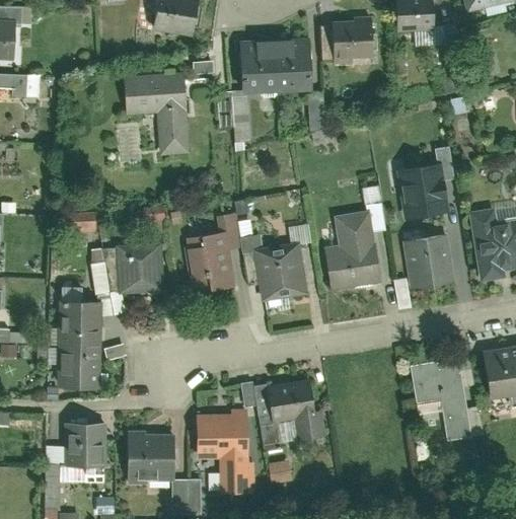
[(195,38),(202,0),(161,0),(155,30),(195,38)]
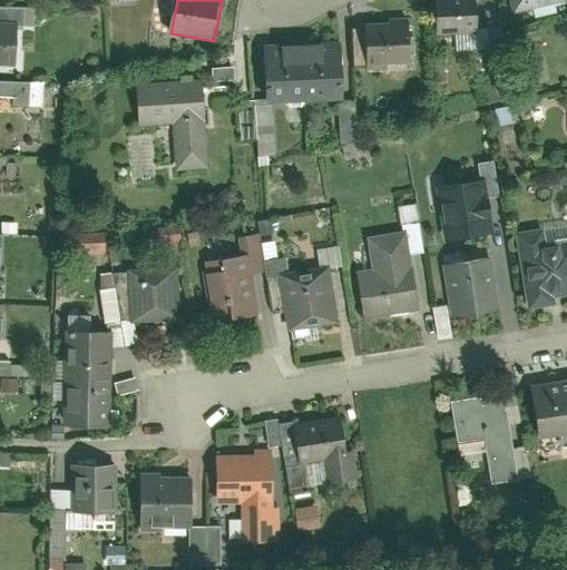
[(438,0),(439,33),(477,33),(477,0),(438,0)]
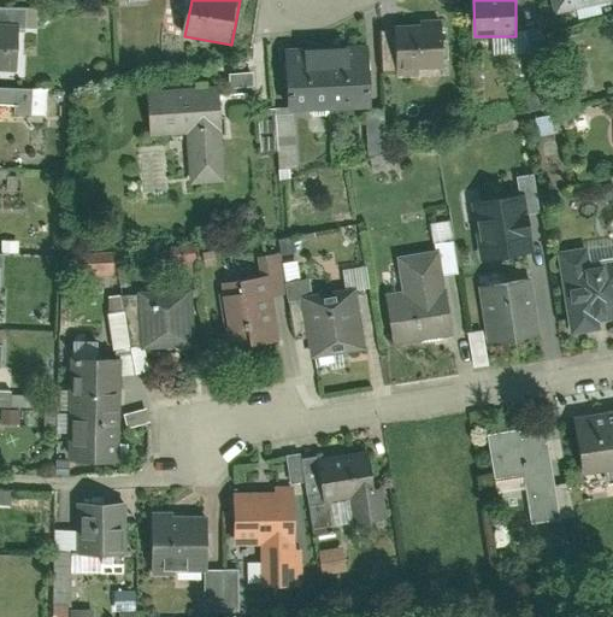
[(556,0),(560,11),(603,0),(556,0)]
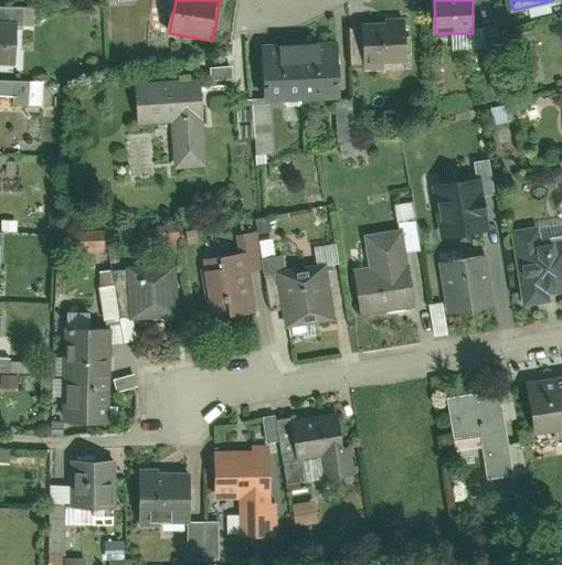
[(363,25),(367,66),(413,63),(411,22),(363,25)]
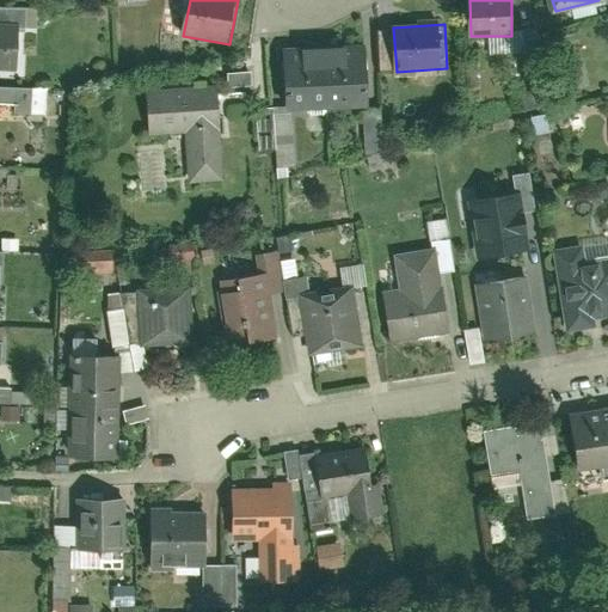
[(0,41),(0,95),(8,96),(13,42),(0,41)]
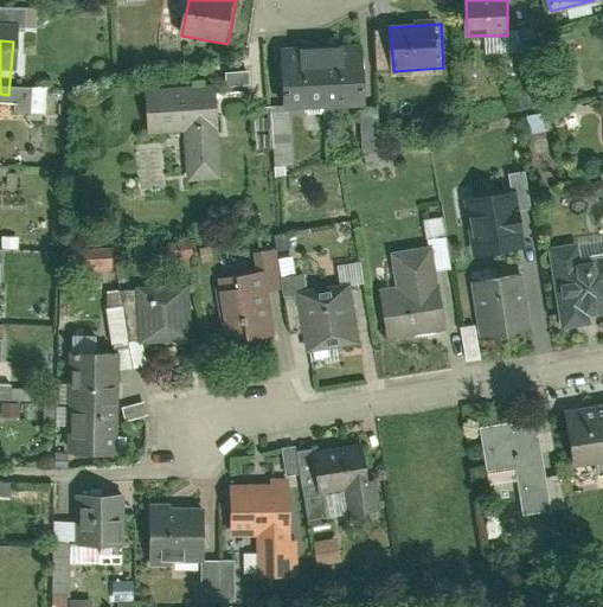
[(324,53),(284,55),(286,110),(324,110),(324,53)]
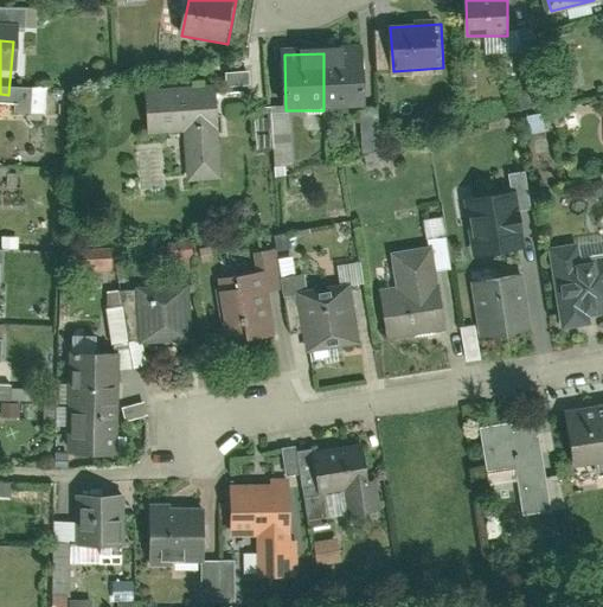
[(361,53),(324,53),(324,110),(363,109),(361,53)]
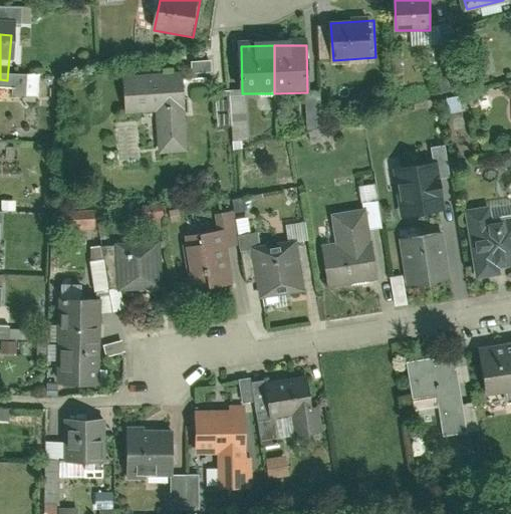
[(185,68),(120,74),(124,114),(156,110),(160,154),(192,151),(185,68)]
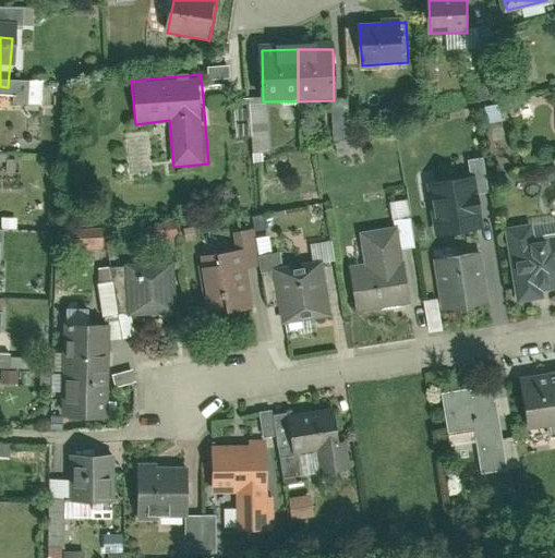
[(335,102),(335,144),(350,144),(349,102),(335,102)]
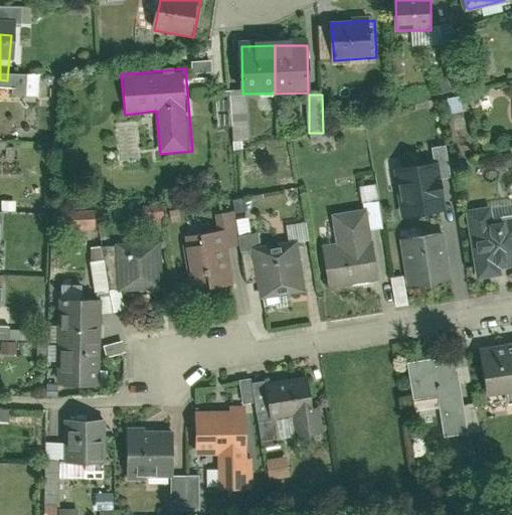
[(405,216),(445,210),(437,165),(398,171),(405,216)]
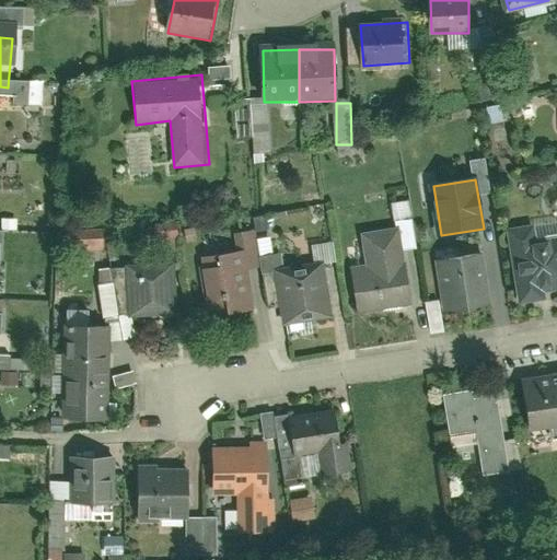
[(509,231),(522,303),(550,298),(549,292),(556,291),(556,240),(538,243),(535,225),(509,231)]
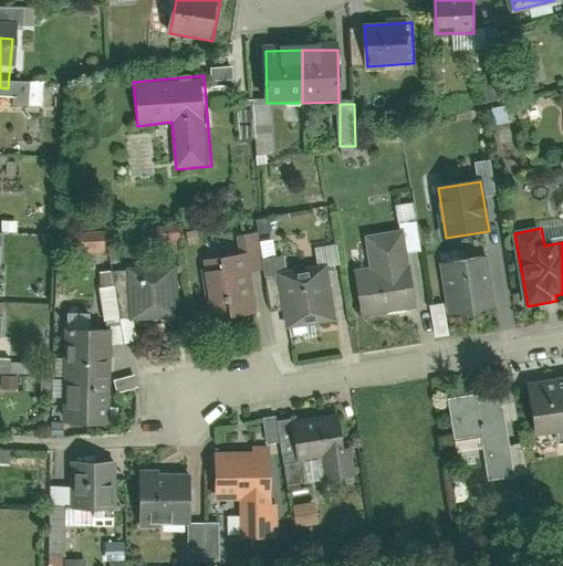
[(158,232),(159,253),(179,252),(178,230),(158,232)]
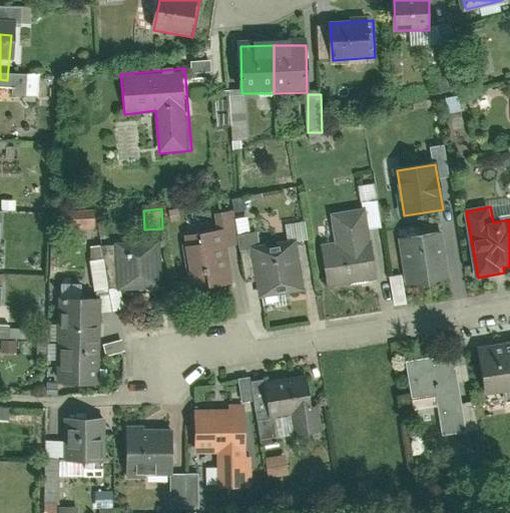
[(321,248),(326,287),(384,278),(379,243),(369,244),(364,211),(334,216),(338,246),(321,248)]
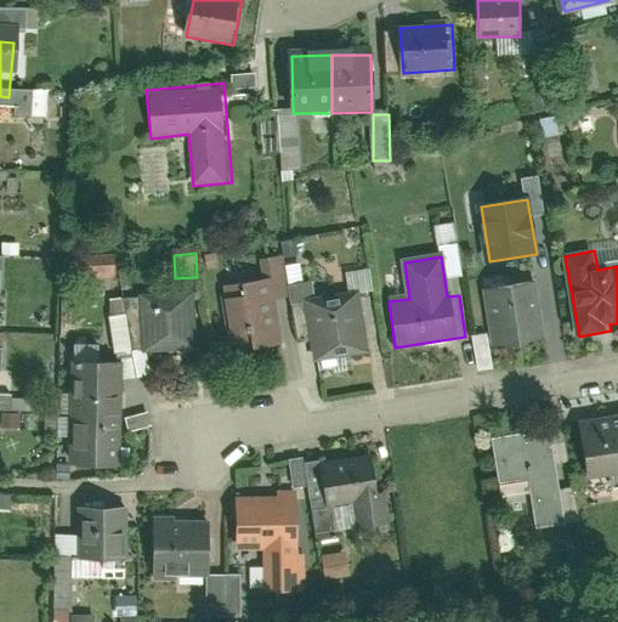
[(73,278),(115,276),(115,263),(73,265),(73,278)]
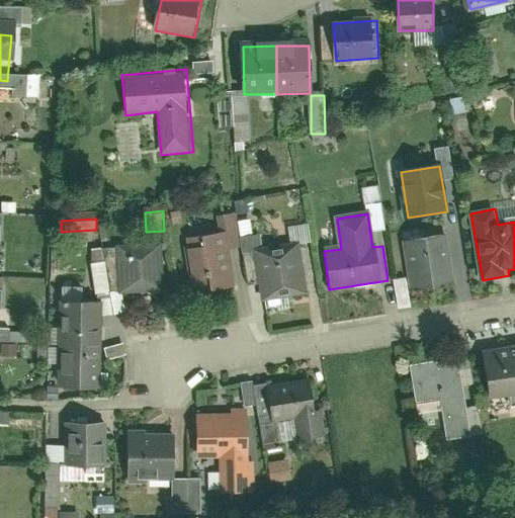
[(225,234),(188,238),(194,294),(231,290),(225,234)]
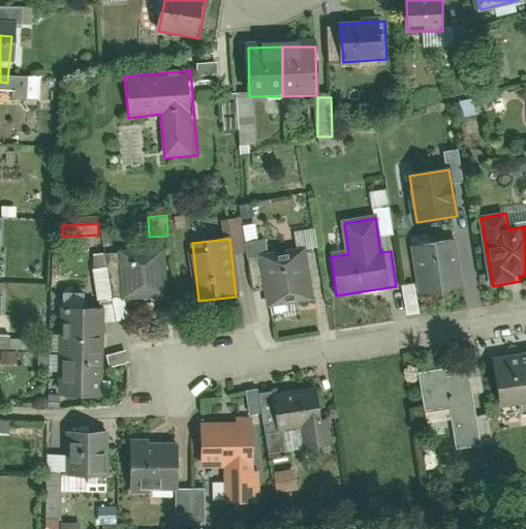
[(414,246),(423,293),(465,286),(458,240),(414,246)]
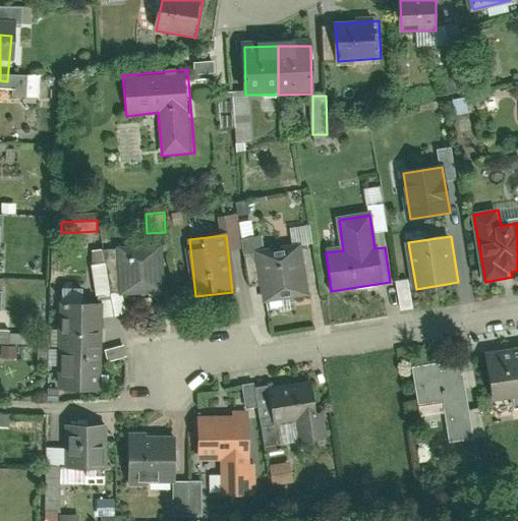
[(120,250),(126,297),(168,291),(161,244),(120,250)]
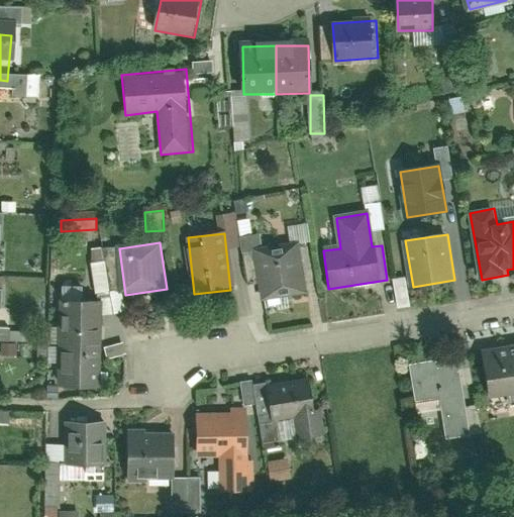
[(254,252),(265,299),(305,291),(296,244),(254,252)]
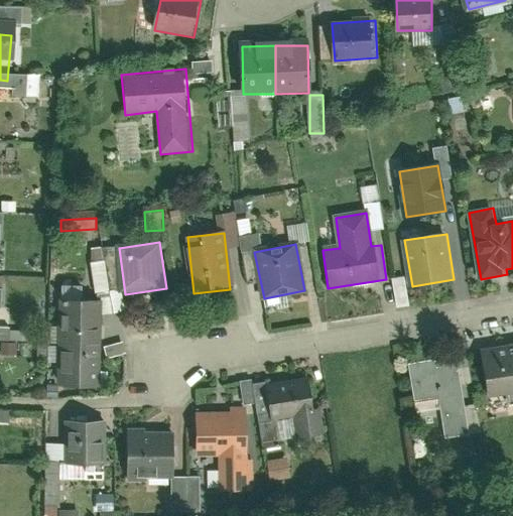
[(92,260),(95,292),(109,291),(106,259),(92,260)]
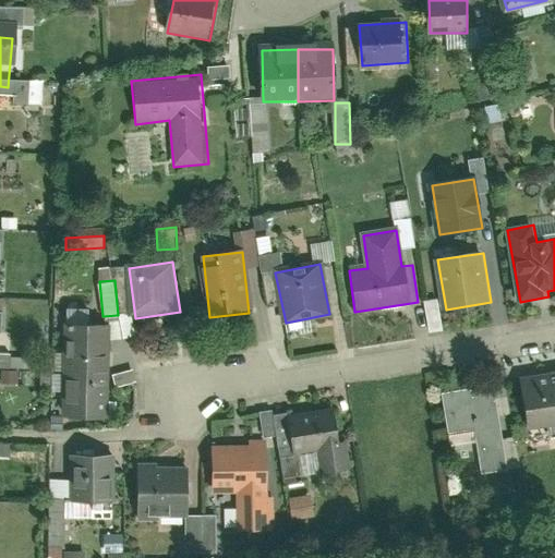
[(64,328),(63,372),(104,373),(105,329),(64,328)]
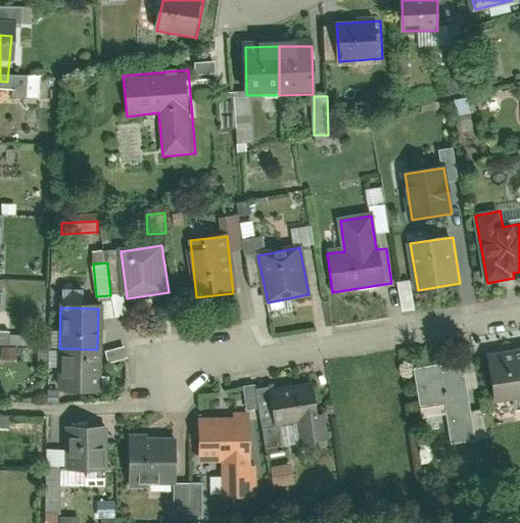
[(59,348),(58,390),(96,390),(97,349),(59,348)]
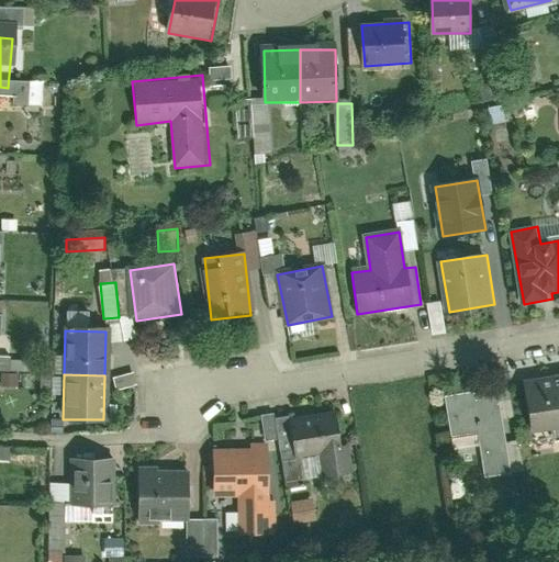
[(510,433),(558,424),(558,374),(447,394),(455,437),(477,434),(484,478),(516,472),(510,433)]
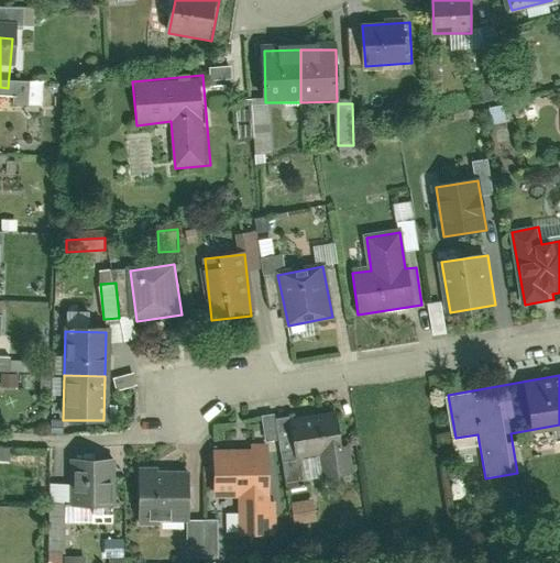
[(341,408),(292,418),(298,455),(316,452),(321,476),(347,471),(341,446),(349,445),(341,408)]
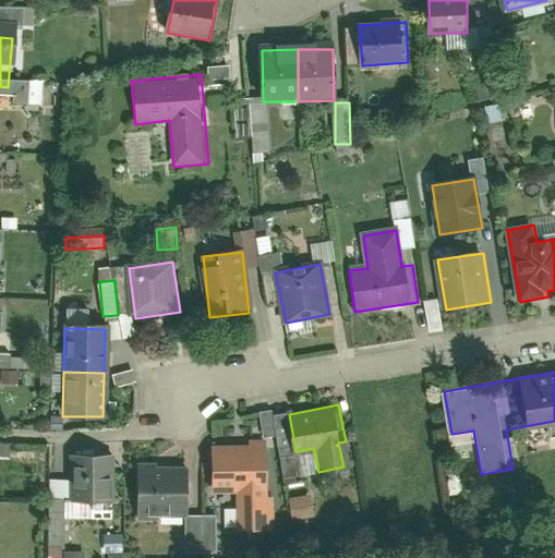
[(277,528),(273,440),(210,443),(213,492),(233,490),(236,530),(277,528)]
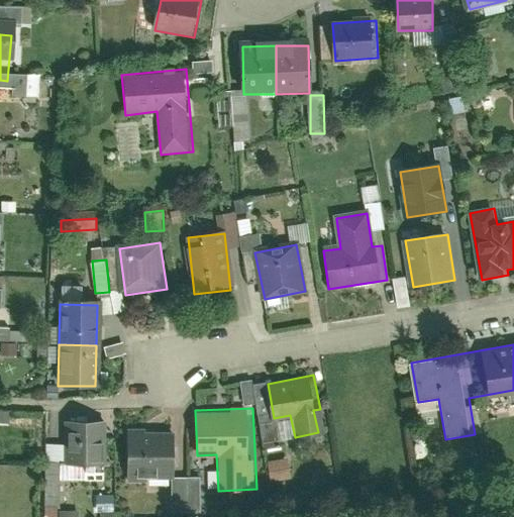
[(100,419),(67,419),(68,461),(101,461),(100,419)]
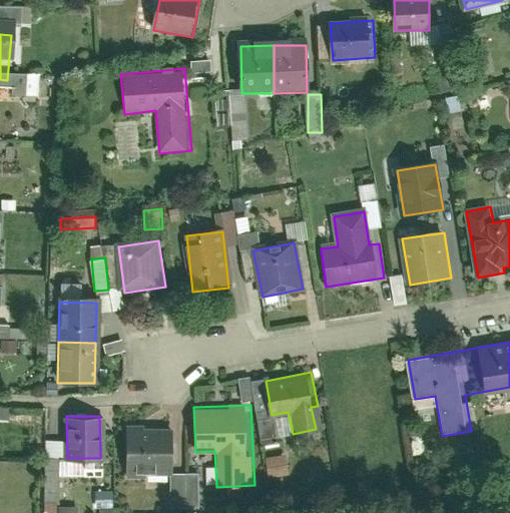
[(125,429),(125,471),(174,471),(174,429),(125,429)]
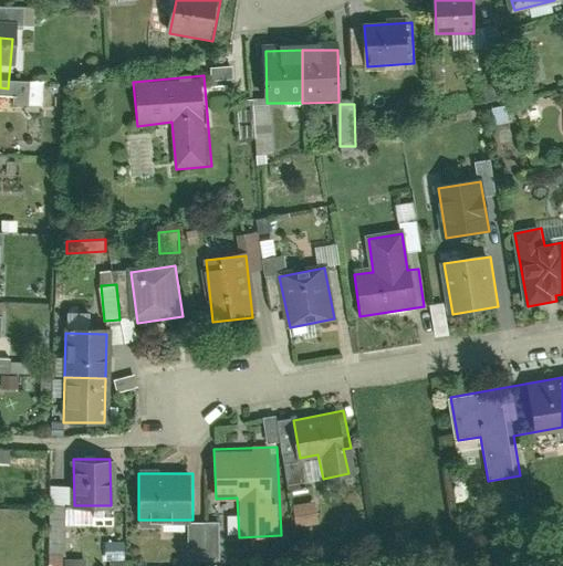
[(316,502),(294,503),(296,525),(318,524),(316,502)]
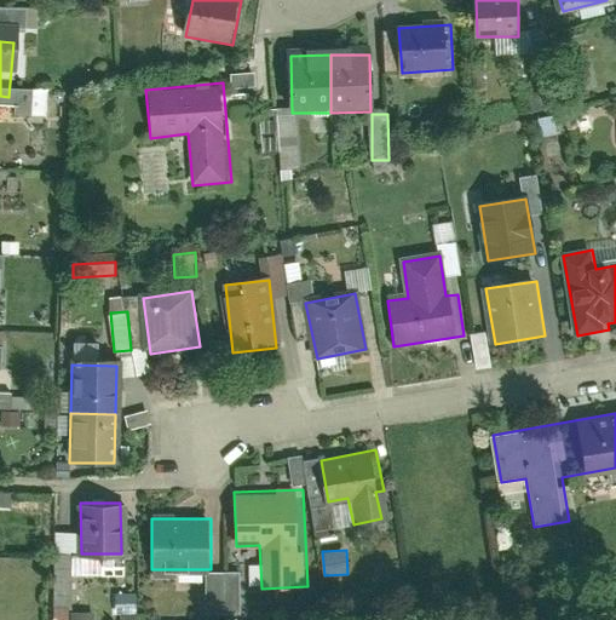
[(207,573),(207,613),(241,613),(240,573),(207,573)]
